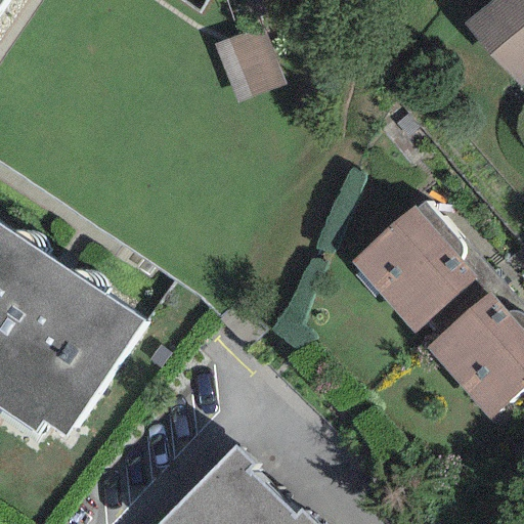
[(523,0),(494,0),(465,27),(520,89),(523,85),(523,0)]
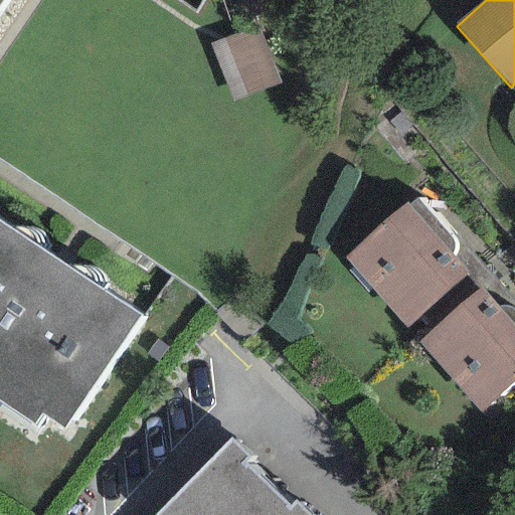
[(241,107),(287,95),(273,38),(227,49),(241,107)]
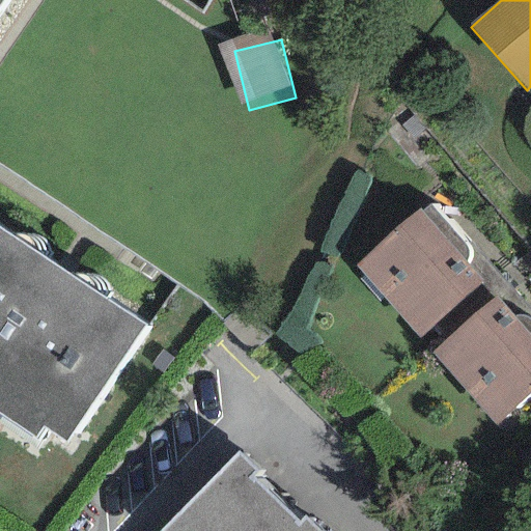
[(418,210),(355,264),(418,337),(481,282),(465,262),(467,257),(467,253),(465,248),(430,205),(420,212),(418,210)]
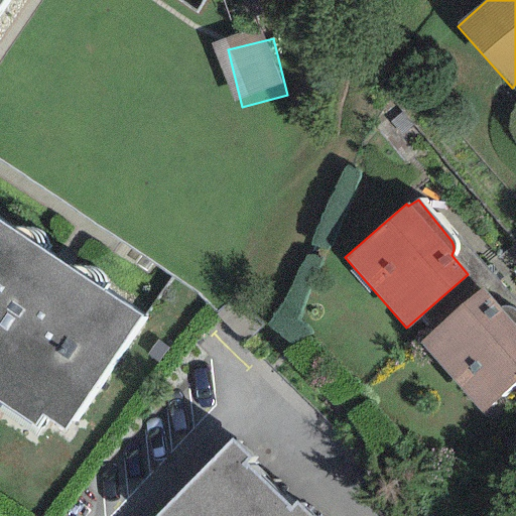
[(141,317),(0,221),(0,403),(32,426),(41,414),(63,429),(141,317)]
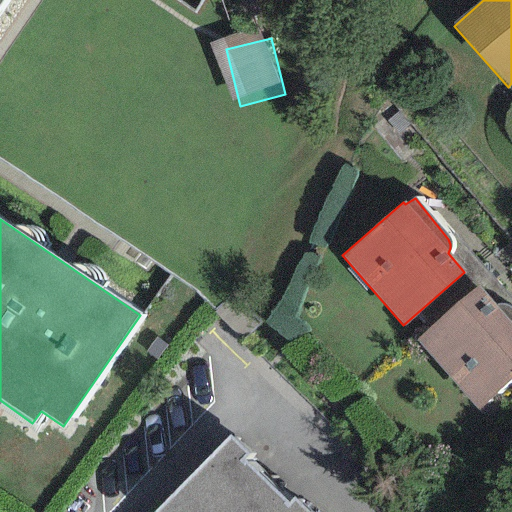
[(494,305),(478,287),(416,341),(478,410),(511,380),(511,308),(506,305),(500,304),(494,305)]
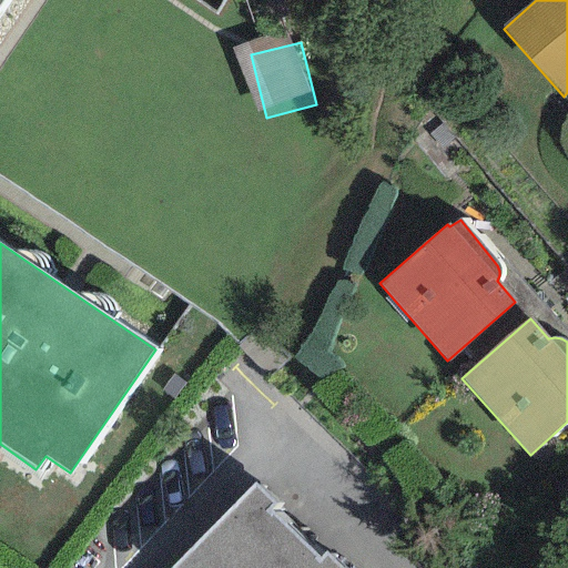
[(274,505),(253,485),(172,567),(338,567),(325,555),(318,561),(267,511),(274,505)]
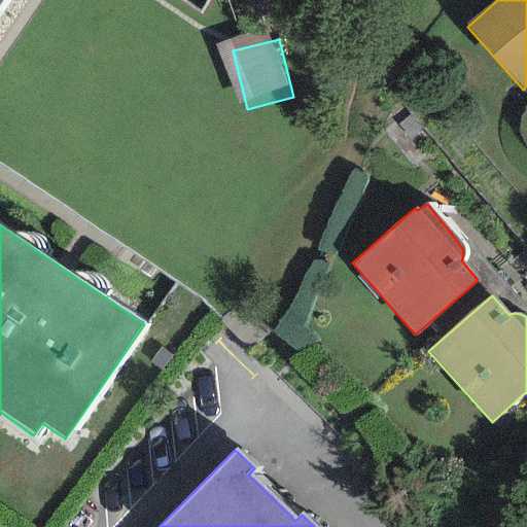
All buildings are outlined.
